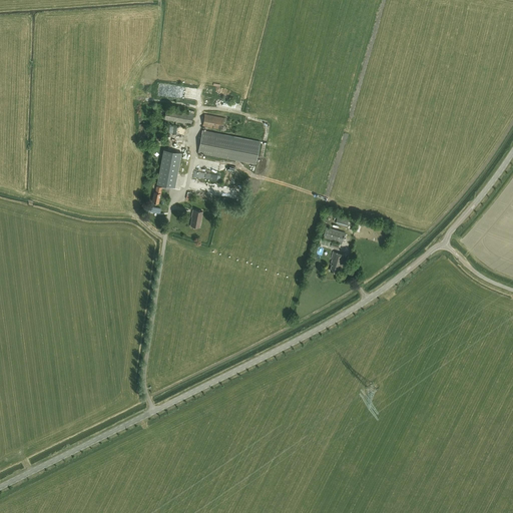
[(164,119),(191,124),(194,111),(189,110),(188,112),(166,108),(164,119)]
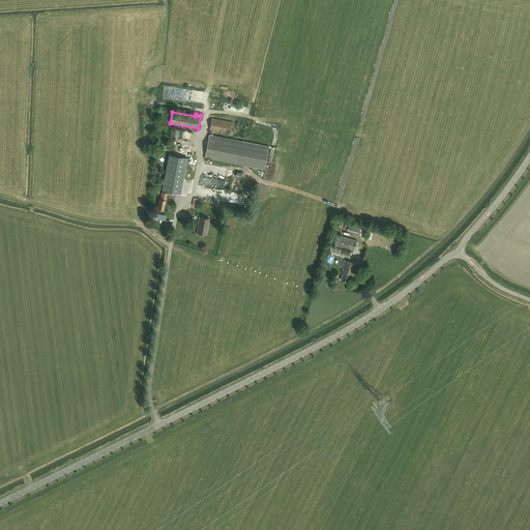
[(211,118),(209,130),(234,135),(235,125),(236,123),(211,118)]
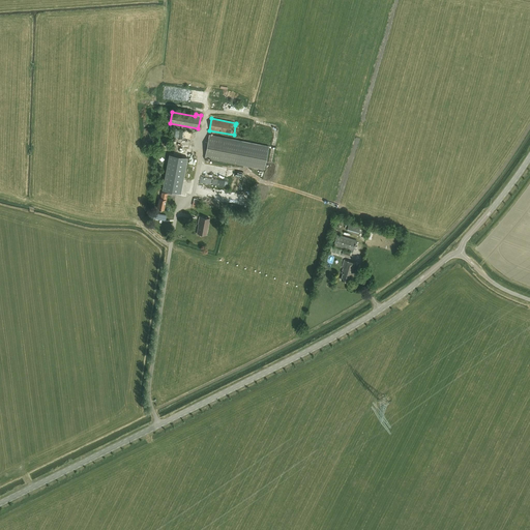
[(209,135),(205,157),(264,169),(269,146),(209,135)]
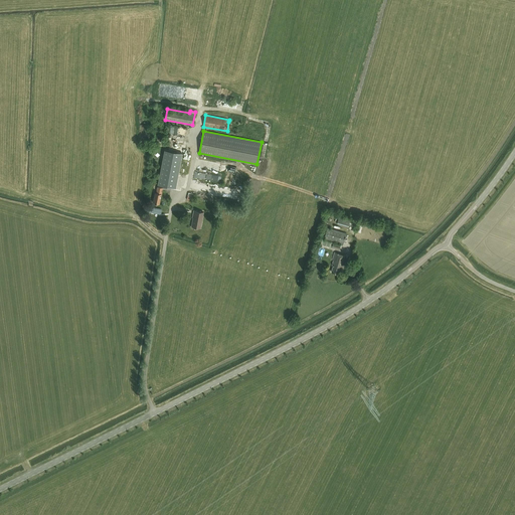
[(158,184),(175,188),(182,153),(165,150),(158,184)]
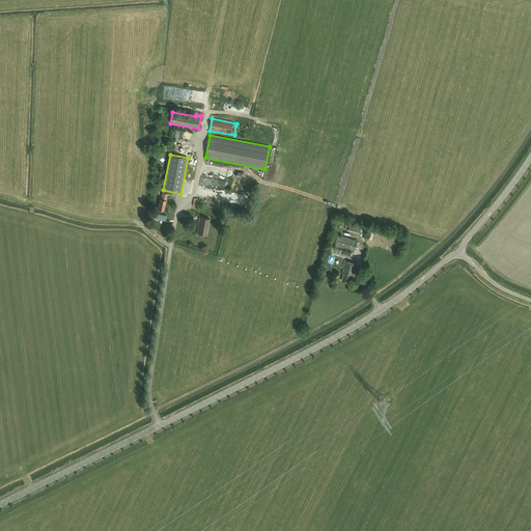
[(231,178),(244,179),(245,172),(232,171),(231,178)]
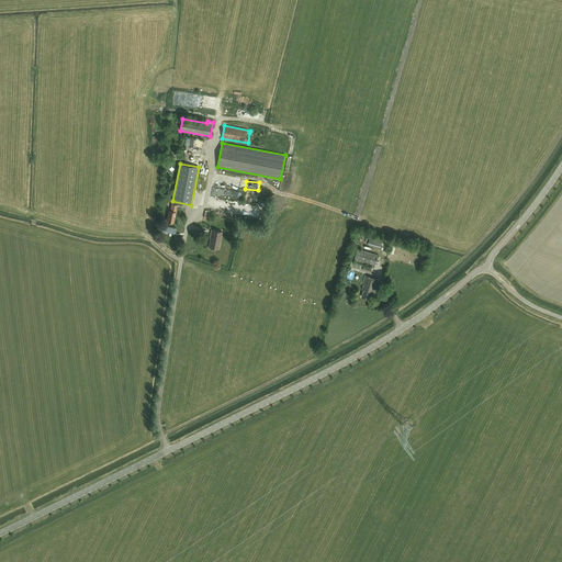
[(169,210),(167,221),(173,222),(176,212),(177,212),(178,209),(186,211),(187,206),(171,203),(170,210),(169,210)]
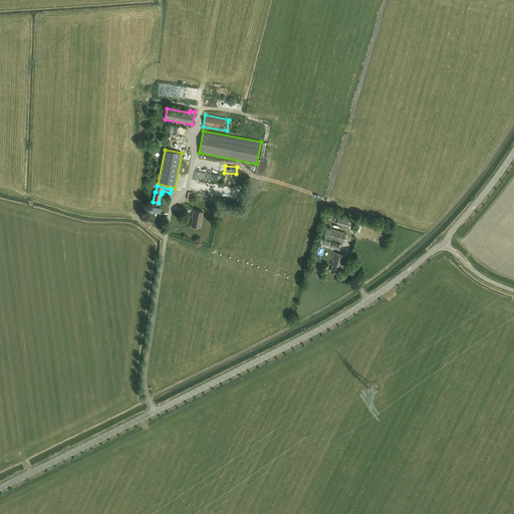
[(200,228),(203,212),(194,210),(192,218),(193,218),(191,226),(200,228)]
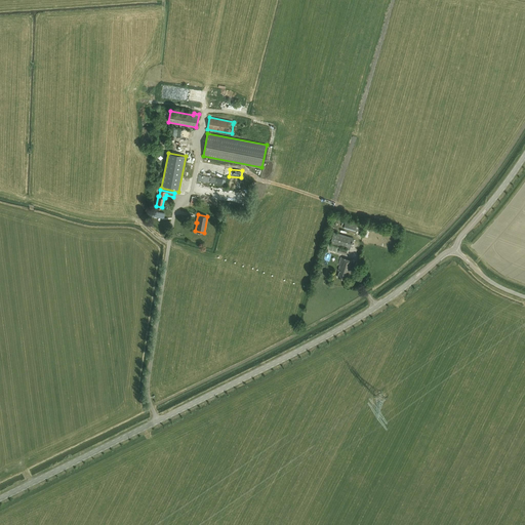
[(345,227),(345,228),(356,231),(357,226),(358,224),(346,220),(346,223),(345,227)]
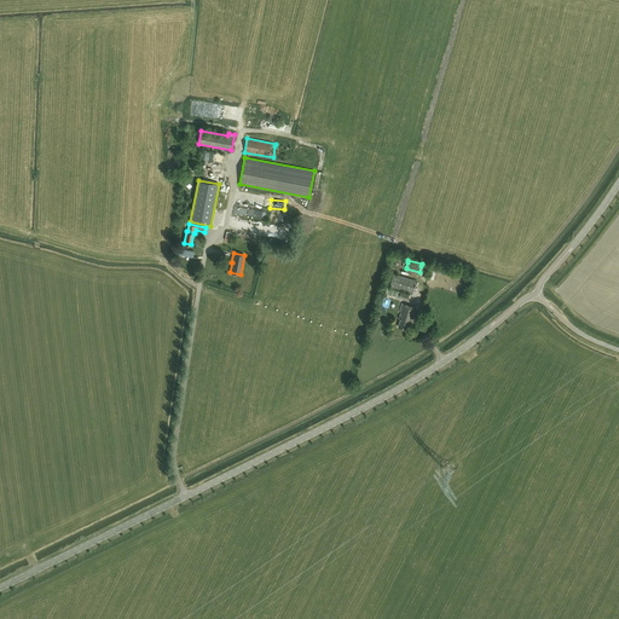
[(395,296),(408,300),(410,294),(412,294),(417,281),(394,273),(391,288),(387,287),(386,293),(395,296)]
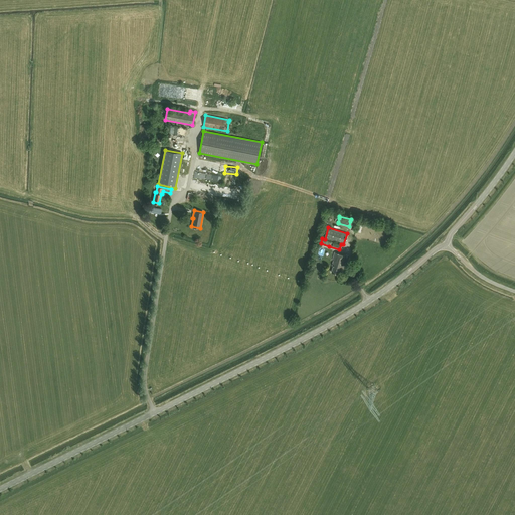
[(344,268),(347,256),(335,252),(332,265),(334,266),(332,272),(339,274),(341,268),(344,268)]
